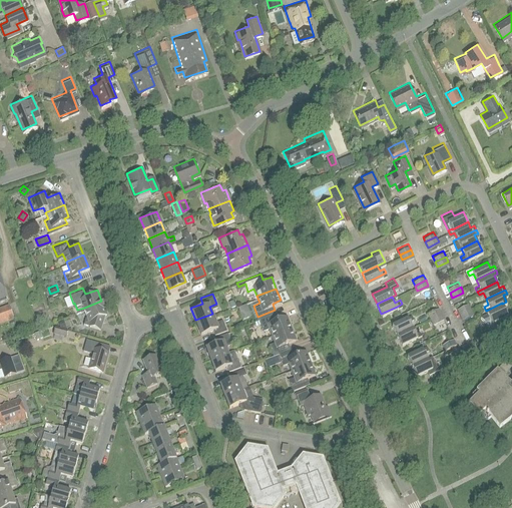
[(84,315),(82,321),(99,326),(103,313),(105,312),(101,301),(84,308),(86,314),(84,315)]
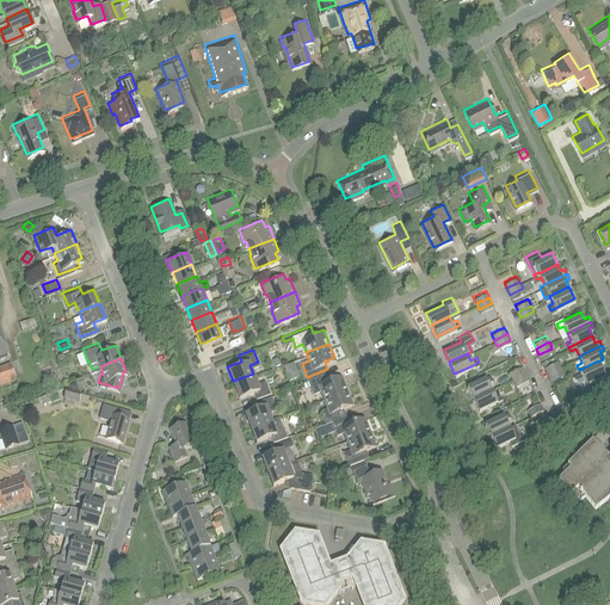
[(283,363),(288,376),(296,374),(291,364),(294,363),(293,358),(283,363)]
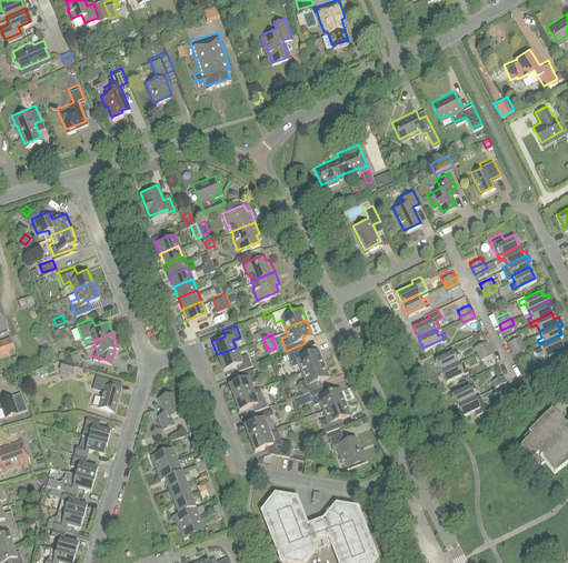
[(509,345),(521,340),(518,333),(506,340),(509,345)]
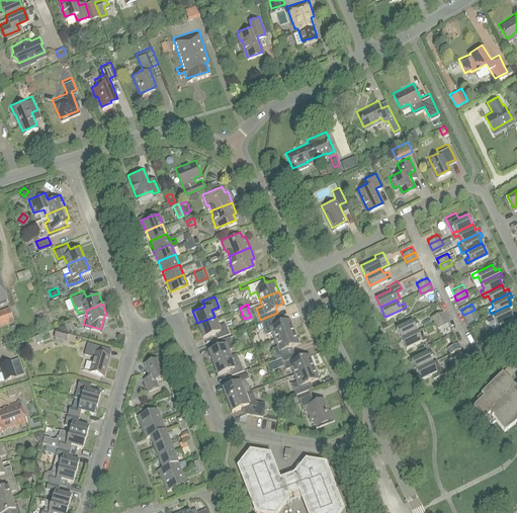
[(8,305),(0,308),(0,323),(13,318),(8,305)]
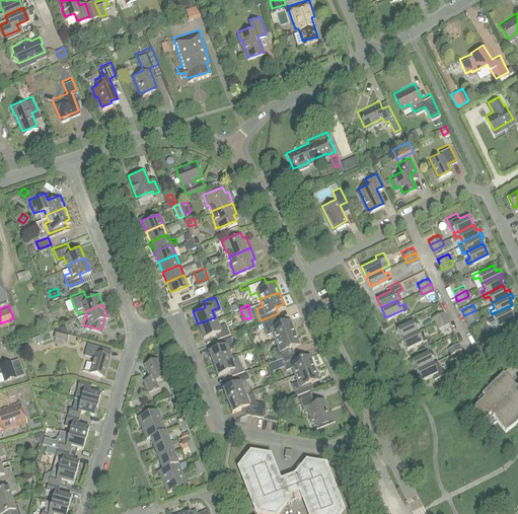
[(485,317),(490,322),(491,322),(493,326),(513,316),(508,307),(508,306),(492,314),(485,317)]
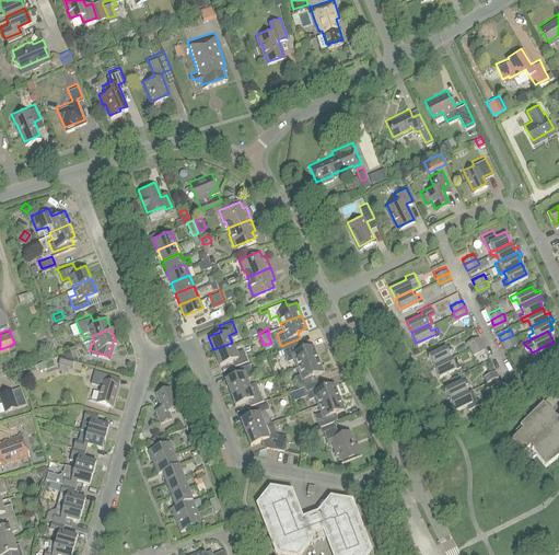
[(480,339),(478,334),(466,339),(469,346),(480,339)]
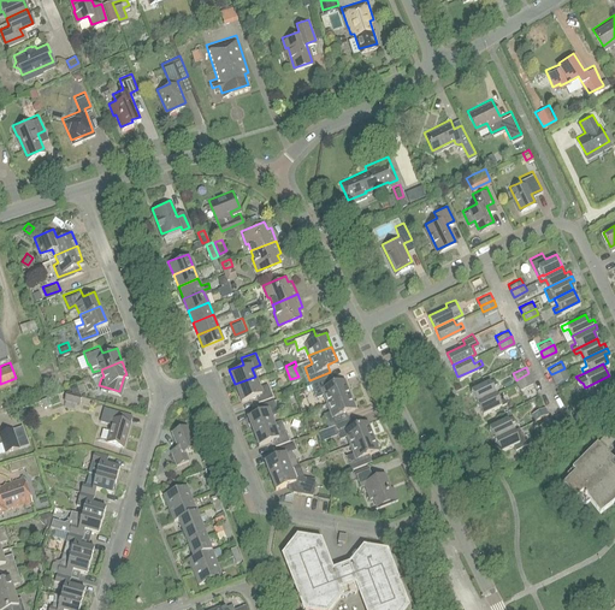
[(551,374),(555,382),(568,374),(565,368),(551,374)]
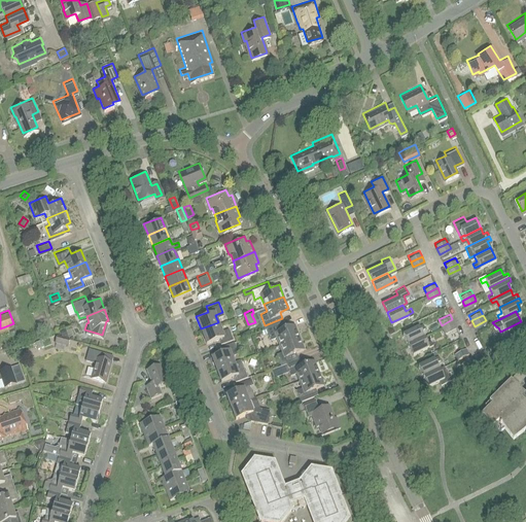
[(282,318),(265,325),(270,337),(276,335),(278,342),(299,334),(293,322),(285,325),(282,318)]
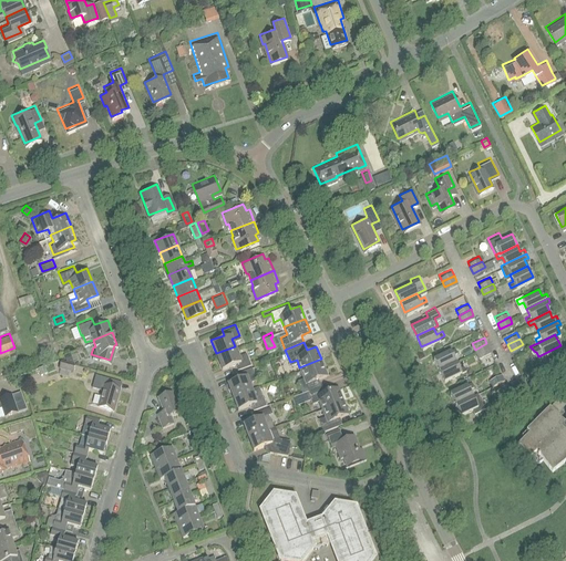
[(486,343),(475,350),(477,355),(490,350),(486,343)]
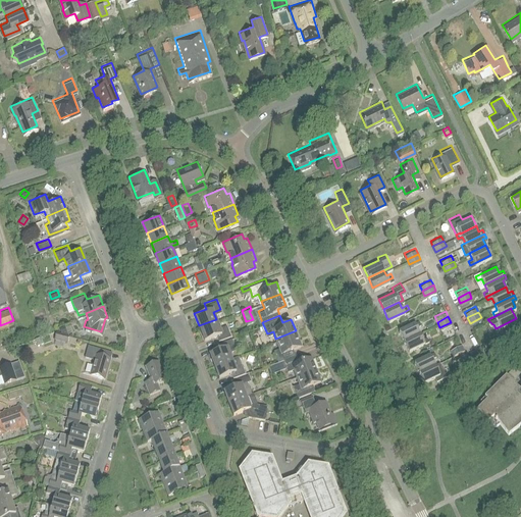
[(398,328),(403,339),(419,330),(416,324),(420,322),(418,318),(398,328)]
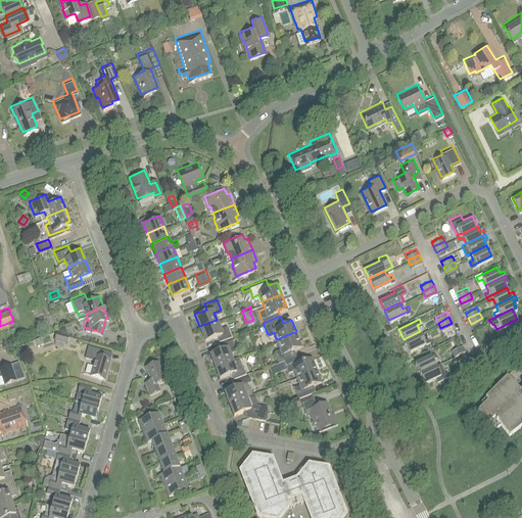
[(219,326),(217,320),(199,326),(203,338),(216,333),(218,338),(230,334),(226,323),(219,326)]
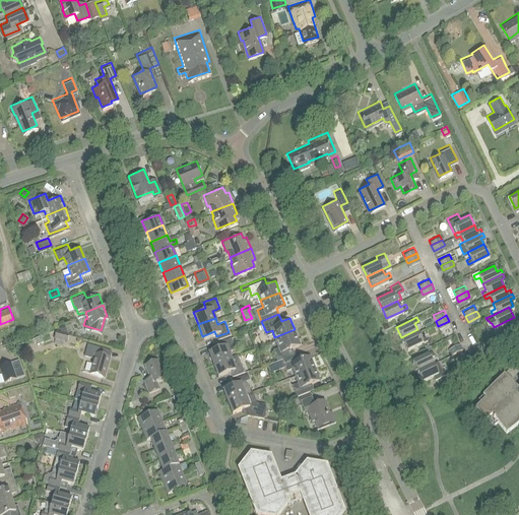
[(69,333),(57,329),(55,335),(67,339),(69,333)]
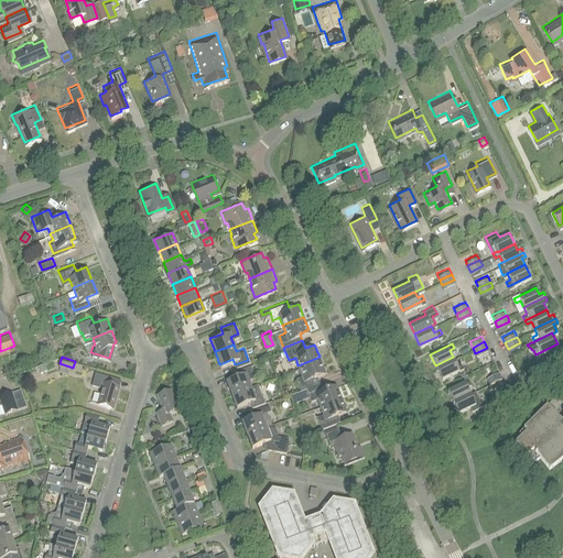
[(316,396),(320,404),(340,395),(335,382),(326,385),(323,379),(318,381),(315,373),(324,370),(320,357),(298,365),(301,373),(294,375),(300,389),(304,386),(310,398),(316,396)]
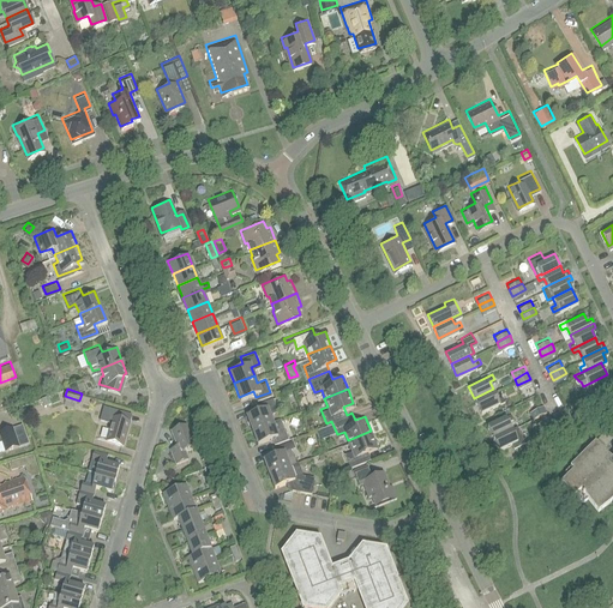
[(497,396),(493,389),(474,398),(480,410),(504,398),(502,393),(497,396)]
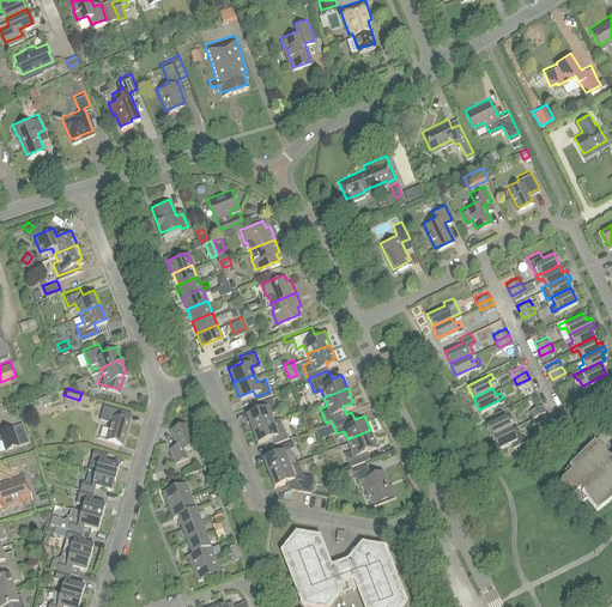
[(47,392),(40,395),(42,402),(50,400),(47,392)]
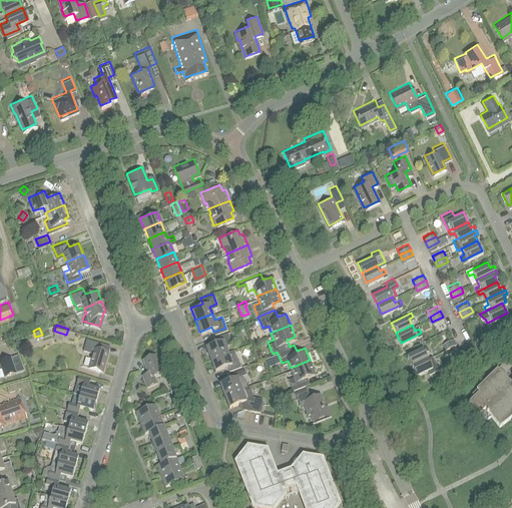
[(205,345),(209,356),(226,350),(223,343),(230,341),(226,330),(214,335),(216,340),(205,345)]
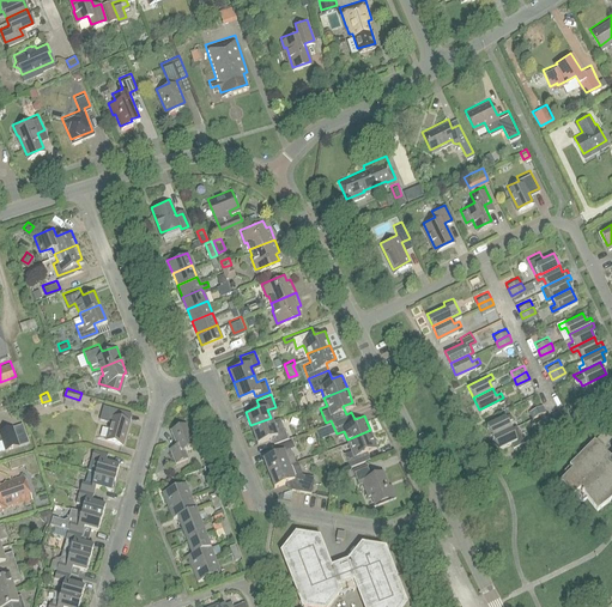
[(102,401),(97,414),(109,418),(104,436),(121,441),(127,417),(122,416),(125,408),(102,401)]
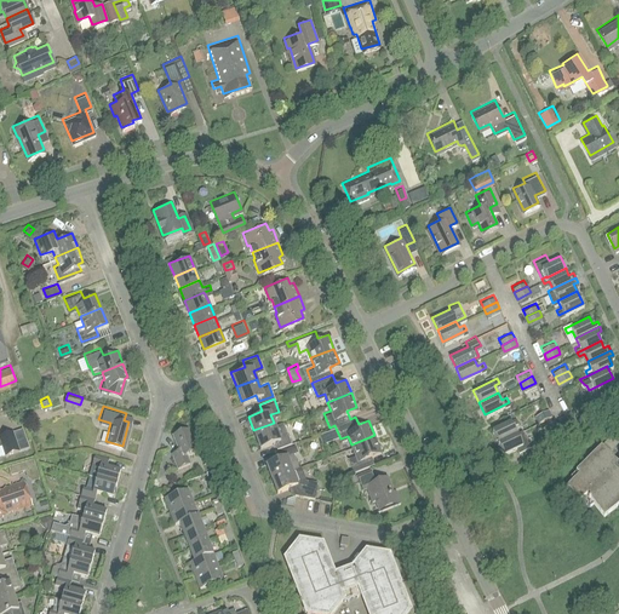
[(548,406),(534,413),(537,419),(550,413),(548,406)]
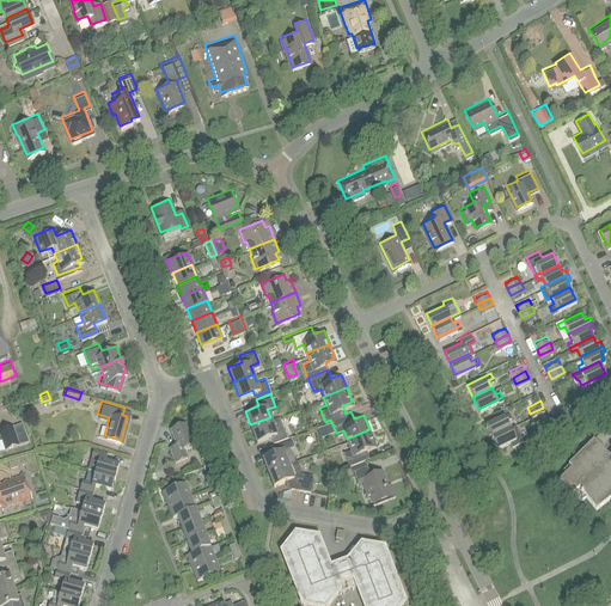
[(562,403),(556,406),(563,420),(569,415),(562,403)]
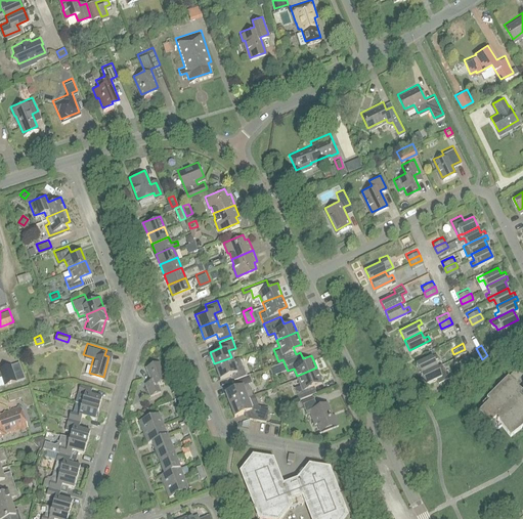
[(470,351),(477,362),(482,359),(476,348),(470,351)]
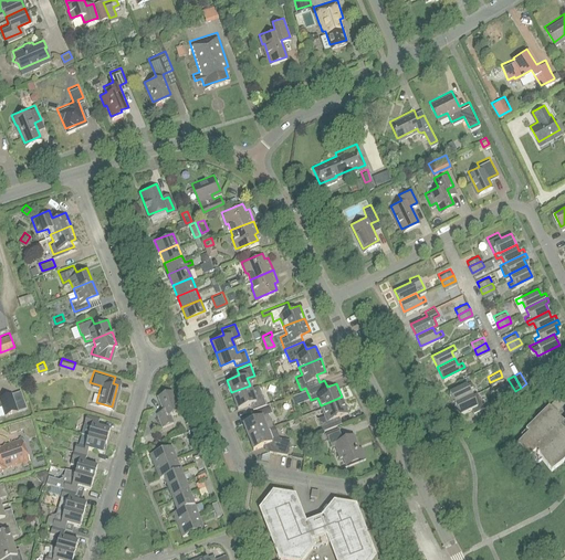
[(448,389),(453,401),(471,392),(468,386),(472,383),(470,379),(448,389)]
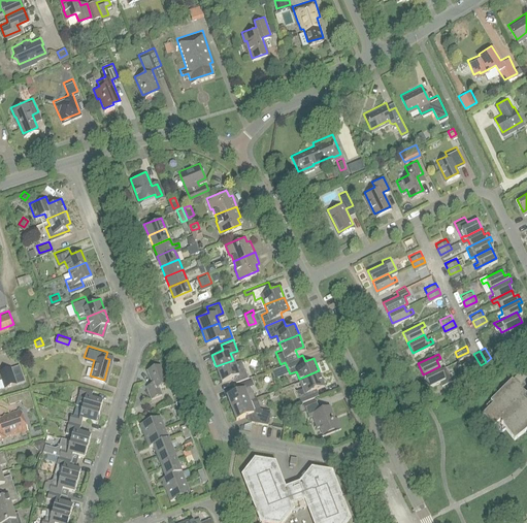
[(233,360),(216,366),(221,379),(232,373),(234,380),(246,374),(240,357),(233,360)]
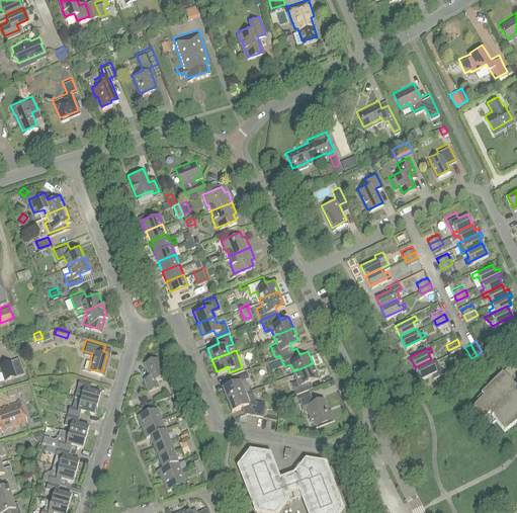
[(0,368),(1,368),(3,376),(15,372),(22,370),(17,355),(10,357),(9,357),(0,360),(0,368)]
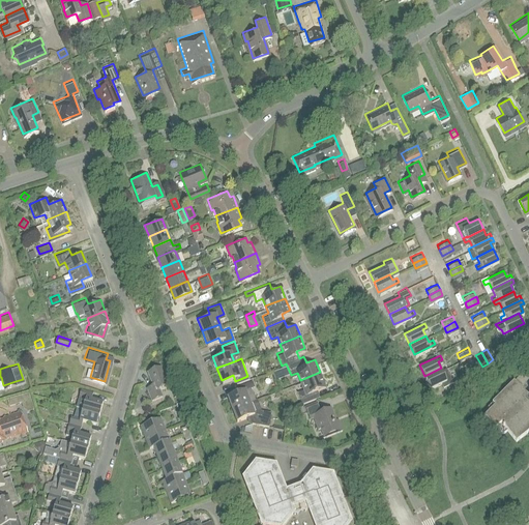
[(146,369),(151,382),(146,384),(150,397),(160,392),(158,385),(167,382),(159,363),(146,369)]
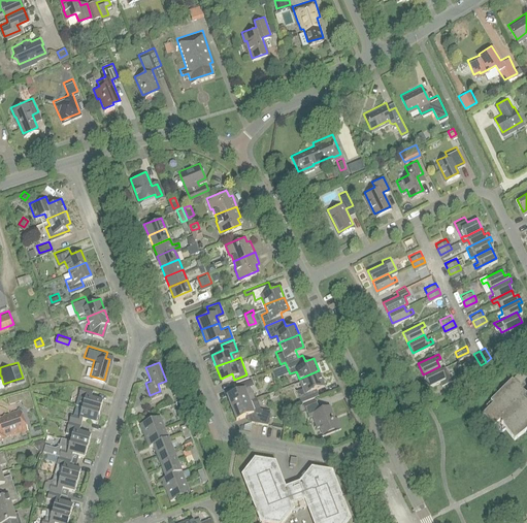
[(443,364),(439,366),(423,374),(428,384),(439,379),(440,383),(450,378),(443,364)]
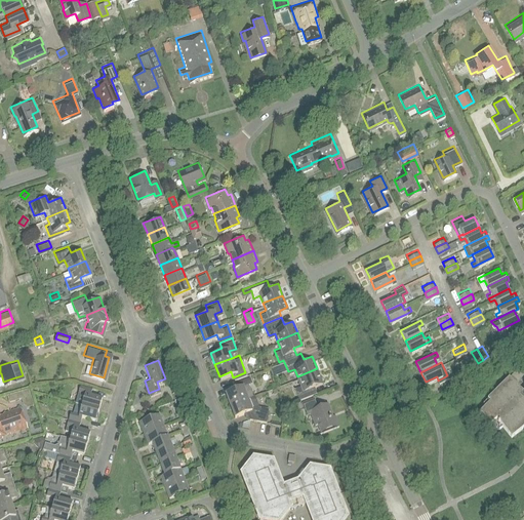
[(477,362),(469,366),(472,371),(479,367),(477,362)]
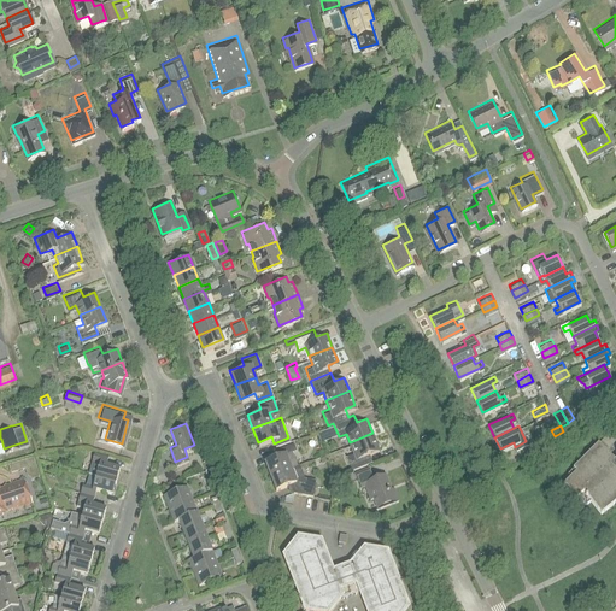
[(377,447),(373,433),(350,442),(352,451),(345,453),(351,466),(371,458),(368,451),(377,447)]
